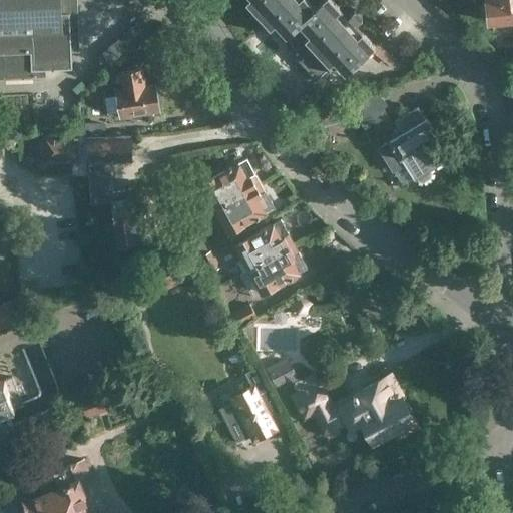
[(45,68),(71,67),(70,49),(80,48),(78,0),(0,0),(0,77),(45,76),(45,68)]
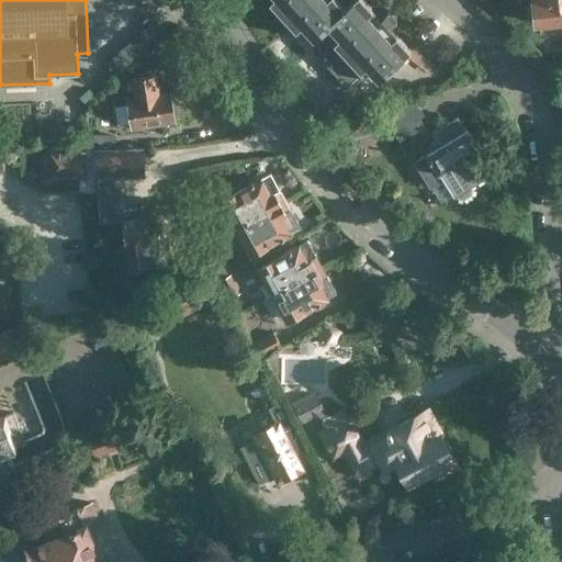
[(271,0),(270,1),(296,31),(301,26),(323,49),(316,56),(346,88),(356,79),(351,74),(357,68),(360,70),(364,66),(378,80),(406,55),(428,72),(435,64),(414,47),(412,49),(398,35),(393,41),(388,34),(396,25),(396,23),(398,21),(392,14),(390,11),(388,13),(385,13),(375,22),(369,14),(374,10),(364,0),(353,0),(345,8),(337,0),(271,0)]
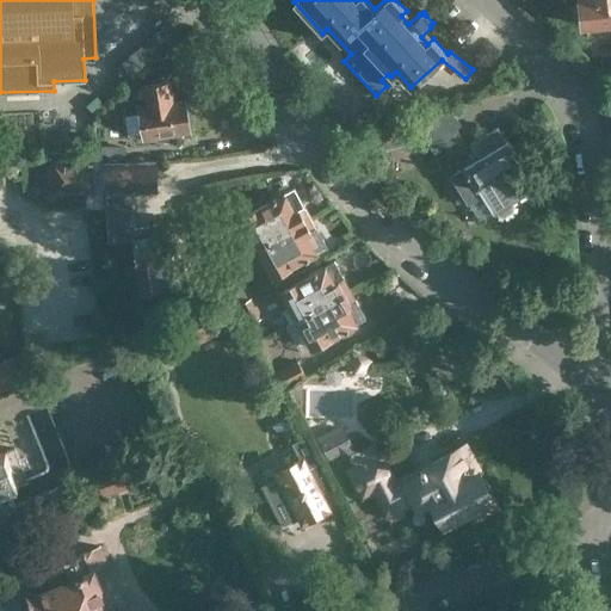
[(610,0),(579,0),(580,2),(576,4),(572,7),(573,18),(578,22),(582,22),(582,25),(610,22),(610,0)]
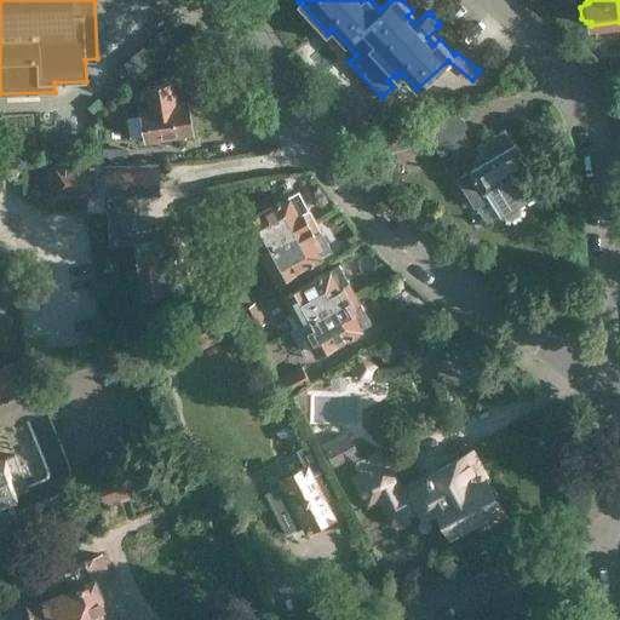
[(193,133),(188,102),(174,104),(171,82),(145,86),(149,108),(141,109),(145,141),(193,133)]
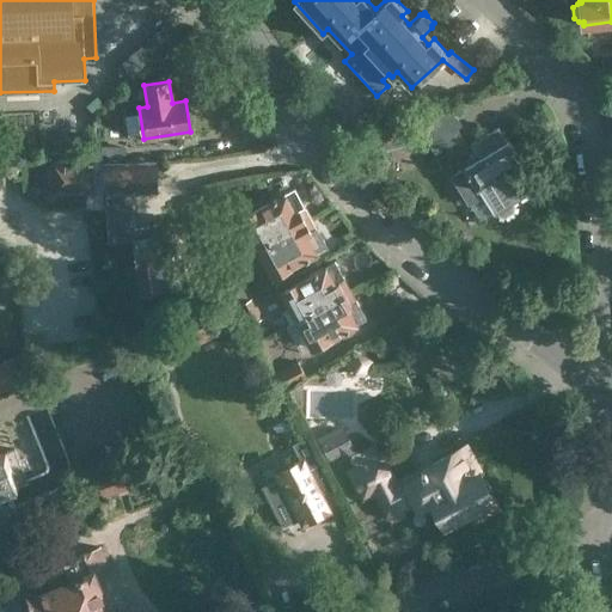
[(422,121),(427,138),(436,152),(458,139),(453,130),(461,124),(451,106),(420,115),(422,121)]
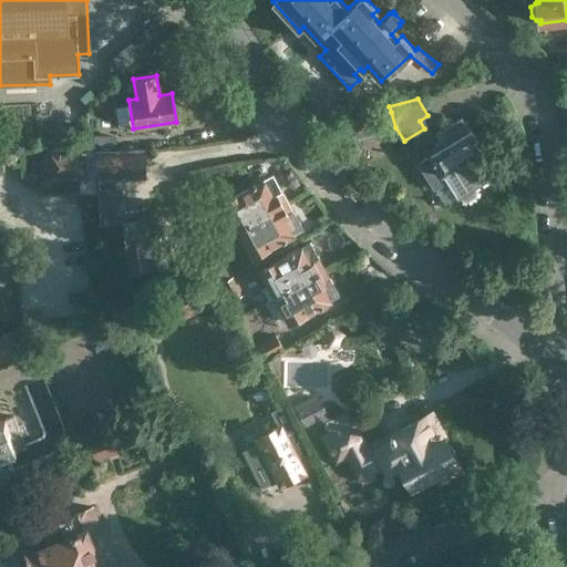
[(389,130),(384,114),(383,109),(368,113),(369,119),(352,124),(359,144),(369,141),(368,136),(370,135),(389,130)]
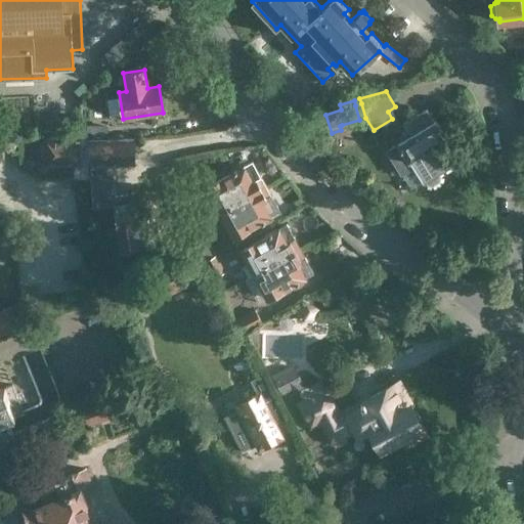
[(434,122),(426,110),(402,124),(406,131),(400,135),(403,140),(387,150),(401,173),(412,166),(423,182),(426,181),(428,184),(433,185),(439,181),(440,176),(439,173),(457,161),(444,138),(445,137),(435,121),(434,122)]
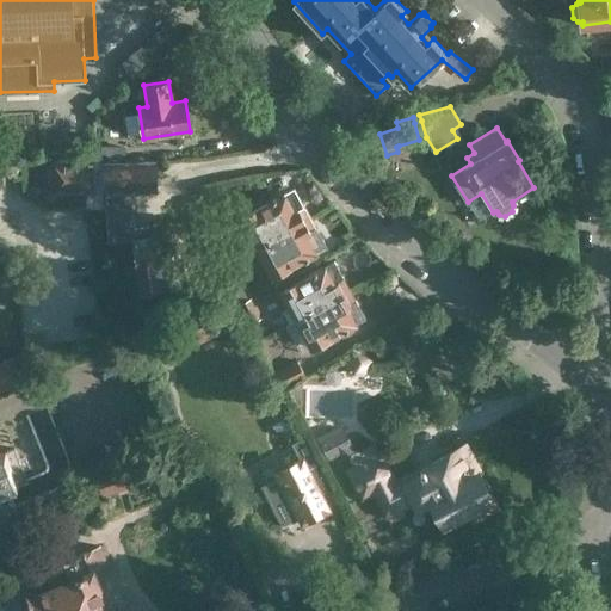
[(105,162),(127,162),(125,146),(103,146),(103,160),(103,162),(105,162)]
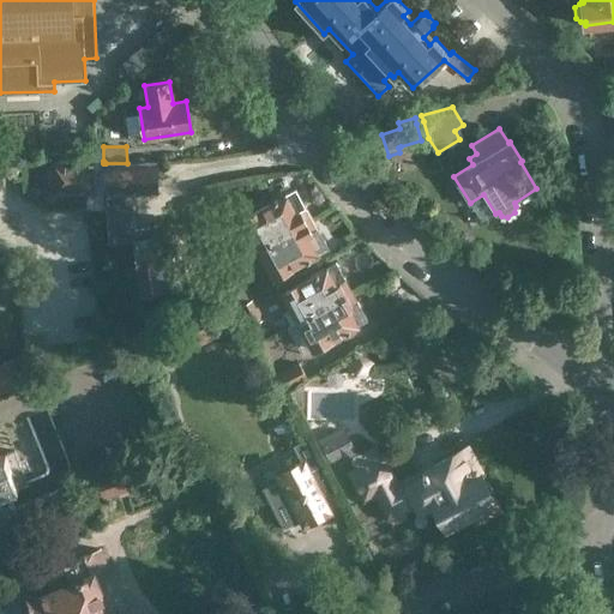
[(103,161),(49,161),(49,167),(52,167),(52,186),(49,186),(49,192),(85,192),(85,206),(103,206),(103,200),(106,200),(106,163),(103,163),(103,161)]
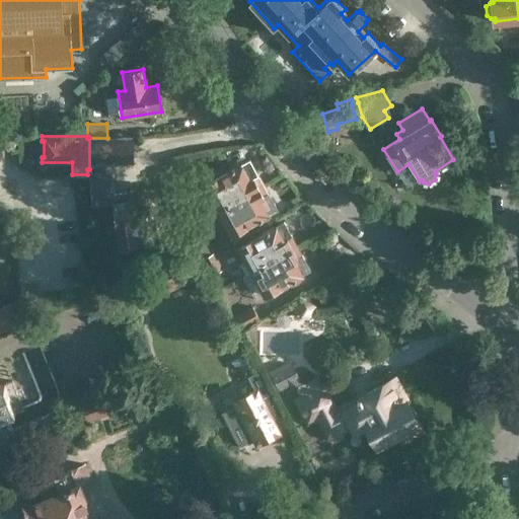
[(107,138),(89,138),(89,169),(92,204),(112,202),(119,248),(137,246),(137,244),(161,240),(158,220),(170,218),(166,191),(164,186),(129,192),(115,194),(112,162),(134,162),(134,138),(107,138)]
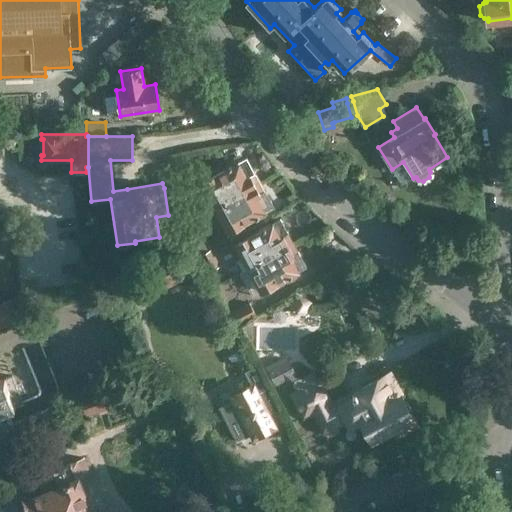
[(216,206),(260,182),(247,158),(203,182),(216,206)]
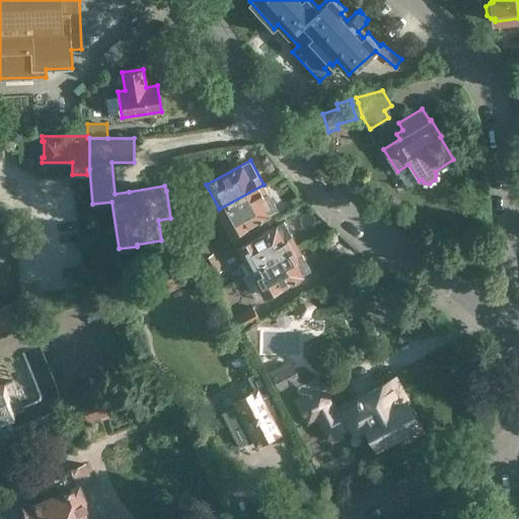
[(222,238),(232,233),(277,209),(264,184),(219,209),(224,219),(215,225),(222,238)]
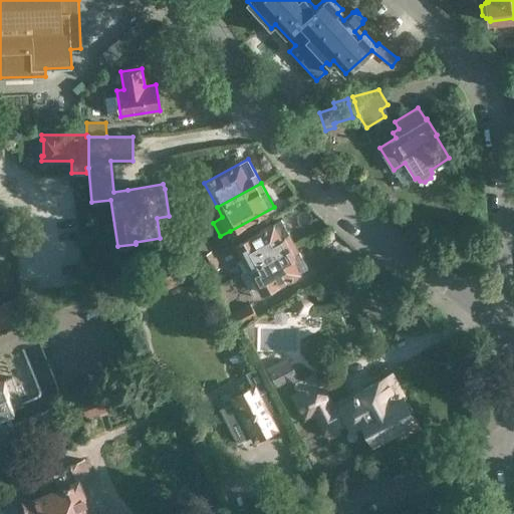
[(244,271),(294,244),(281,221),(237,245),(245,259),(239,262),(244,271)]
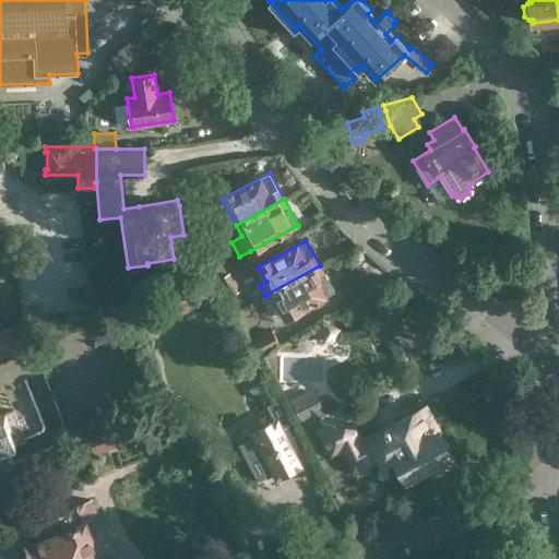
[(320,265),(265,295),(265,296),(262,297),(276,322),(334,290),(320,265)]
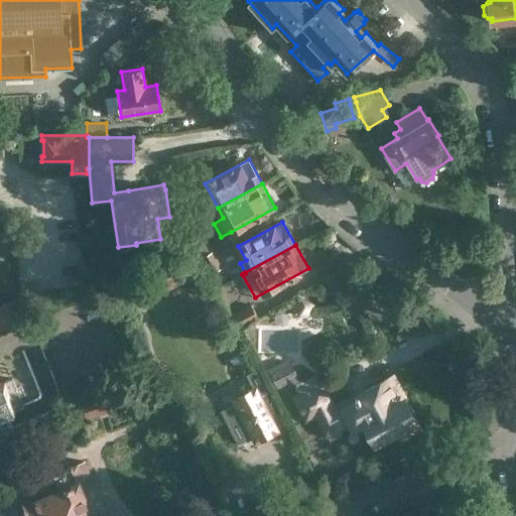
[(214,250),(202,257),(212,274),(224,268),(214,250)]
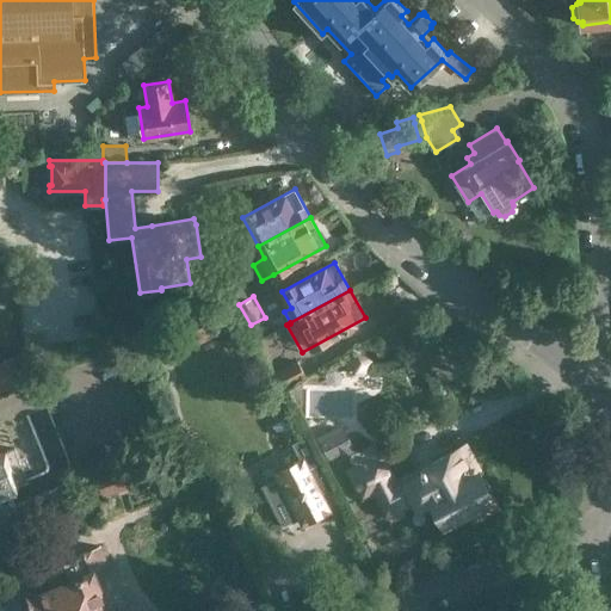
[(177,320),(191,350),(222,333),(208,304),(177,320)]
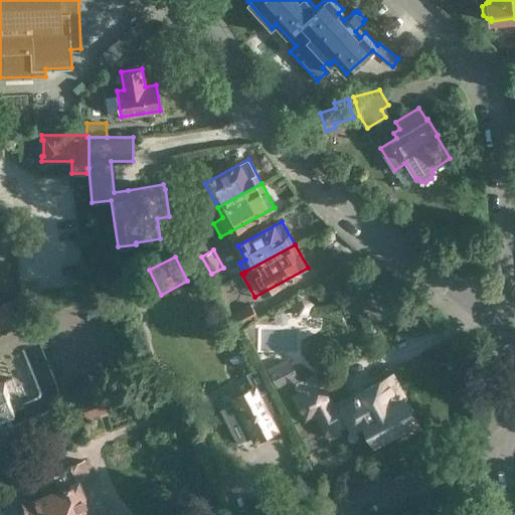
[(314,292),(321,305),(345,292),(339,279),(314,292)]
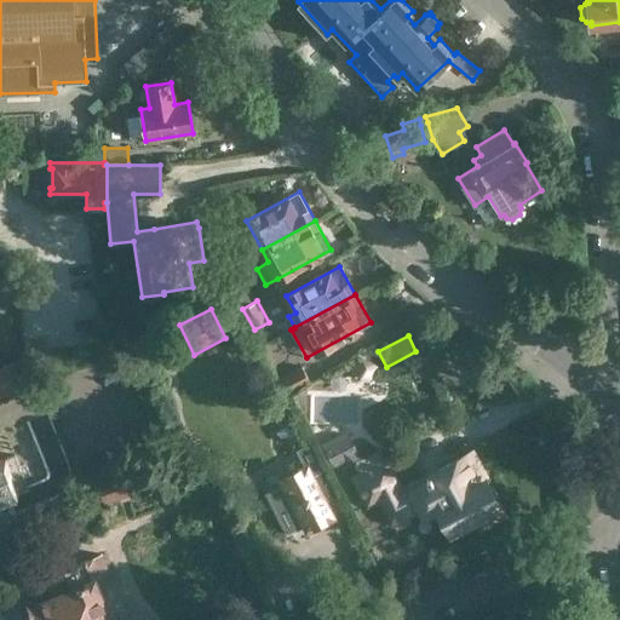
[(369,382),(378,366),(361,356),(352,371),(369,382)]
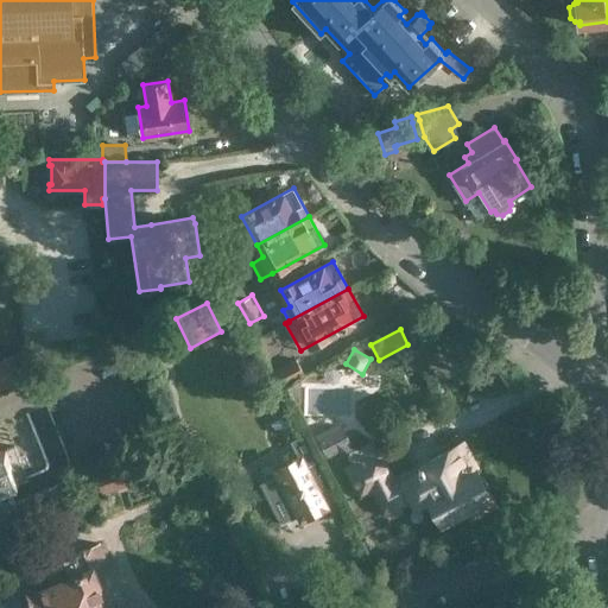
[(0,386),(29,373),(19,352),(0,360),(0,386)]
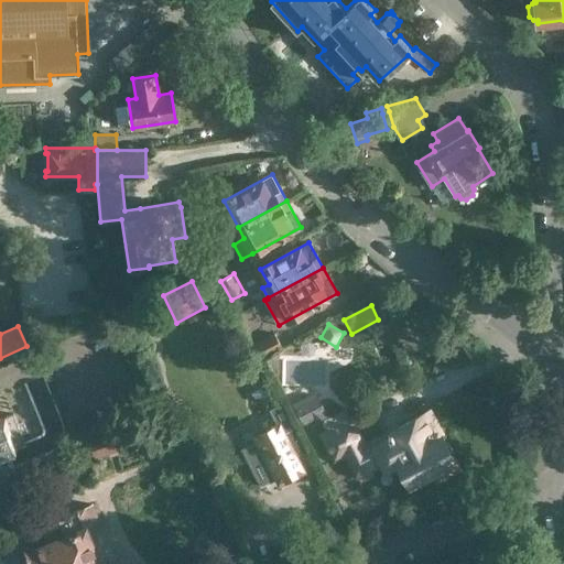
[(260,357),(261,360),(283,348),(275,333),(253,345),(260,357)]
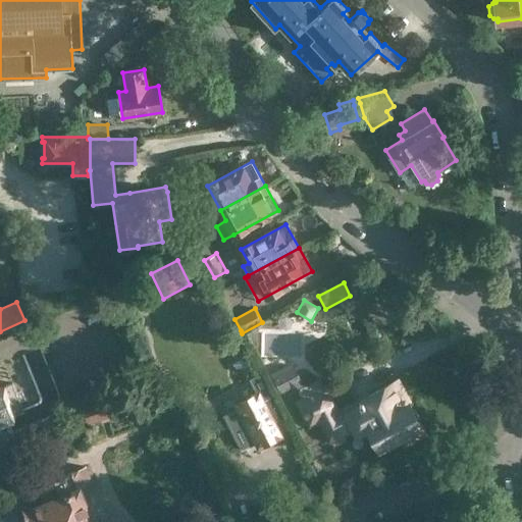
[(306,386),(304,384),(301,379),(293,363),(272,374),(281,393),(292,387),(297,390),(300,393),(302,398),(299,399),(311,423),(321,418),(331,438),(333,438),(335,441),(343,438),(341,433),(355,426),(357,431),(369,425),(379,444),(399,433),(404,441),(424,431),(397,379),(340,409),(327,385),(324,385),(320,379),(306,386)]
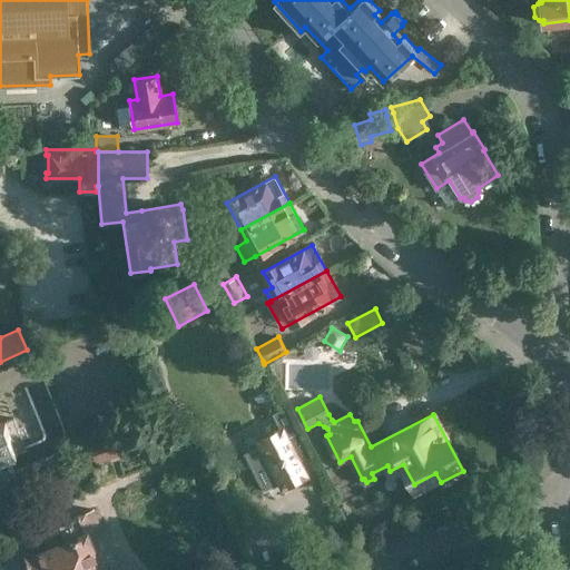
[(306,445),(301,435),(286,409),(274,414),(282,431),(261,441),(256,432),(236,443),(244,458),(246,457),(259,481),(283,485),(304,474),(293,452),(306,445)]
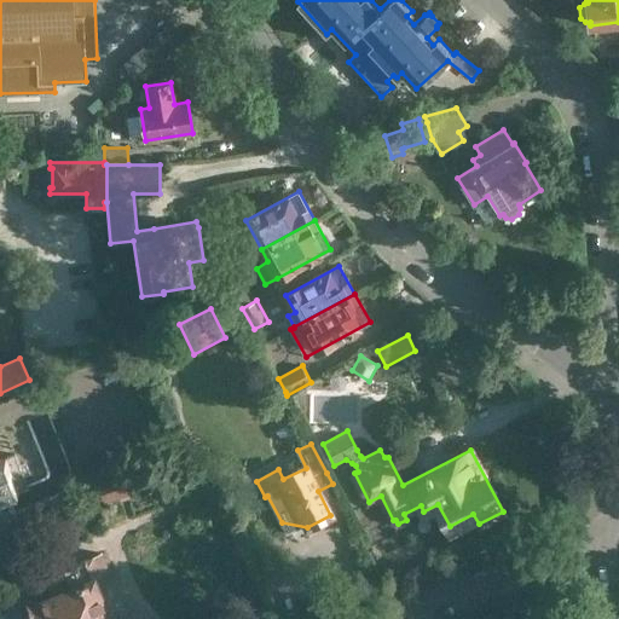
[(0,456),(0,525),(19,518),(9,493),(21,489),(6,453),(0,456)]
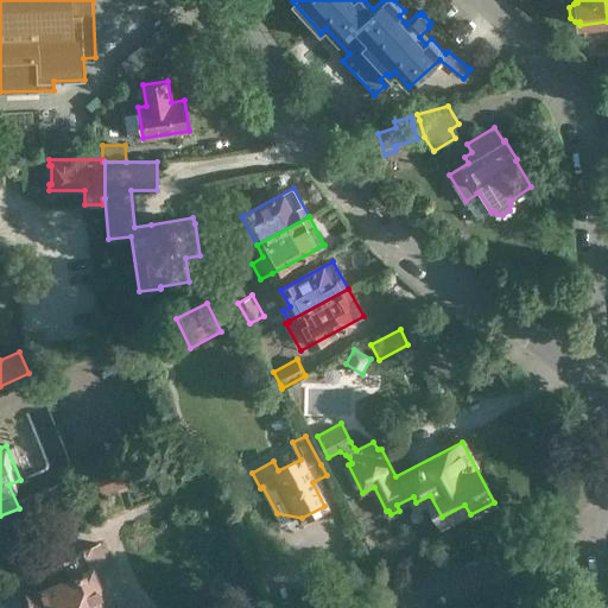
[(105,495),(134,482),(125,461),(95,474),(105,495)]
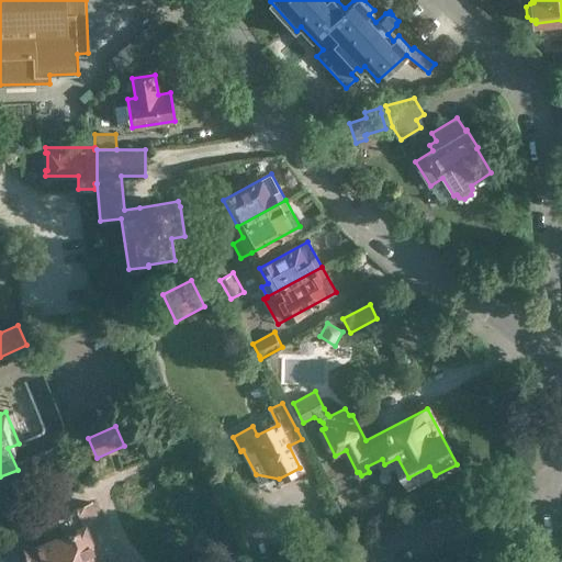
[(100,561),(88,531),(102,525),(91,501),(57,515),(62,525),(45,531),(48,539),(32,546),(26,543),(23,554),(29,557),(30,561),(100,561)]
